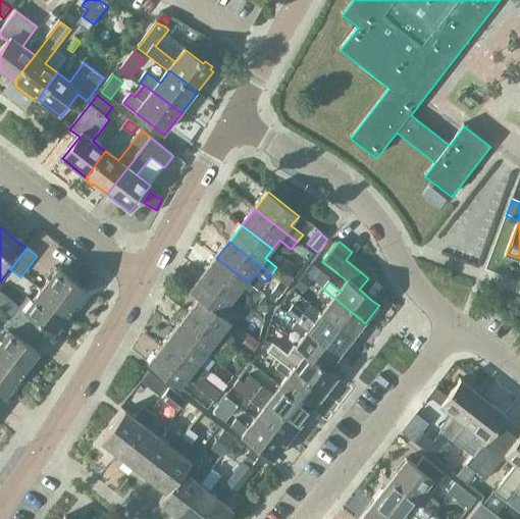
[(216,258),(203,274),(246,307),(251,300),(241,292),(248,282),(216,258)]
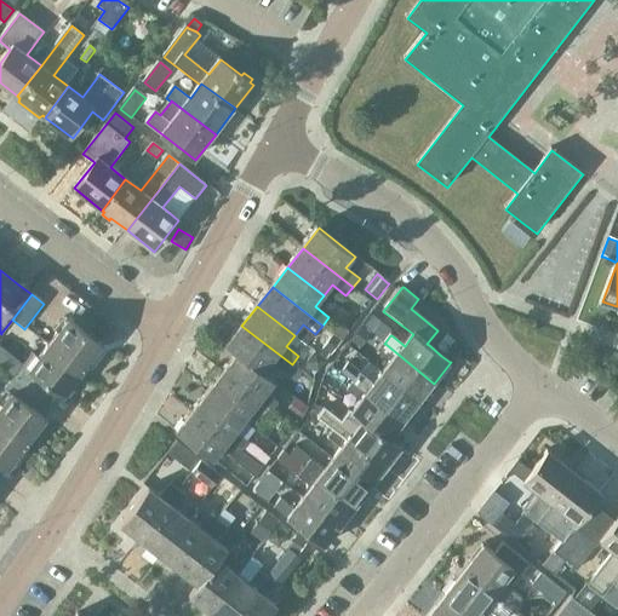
[(69,321),(50,345),(84,372),(93,358),(97,362),(107,350),(103,346),(69,321)]
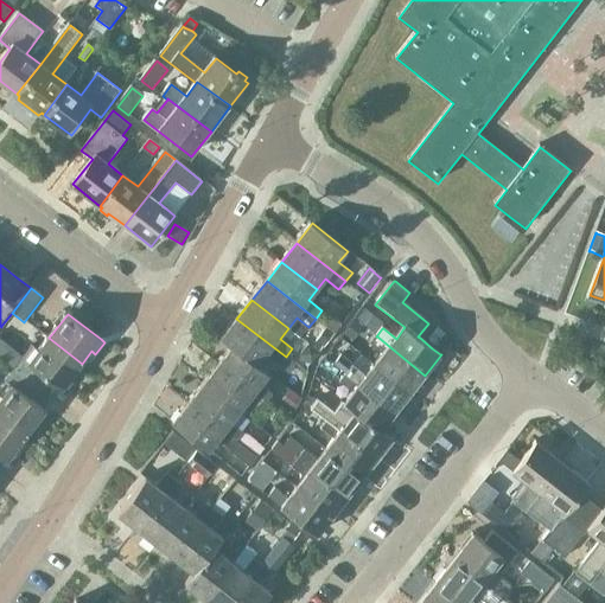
[(333,318),(326,327),(328,328),(336,335),(343,326),(333,318)]
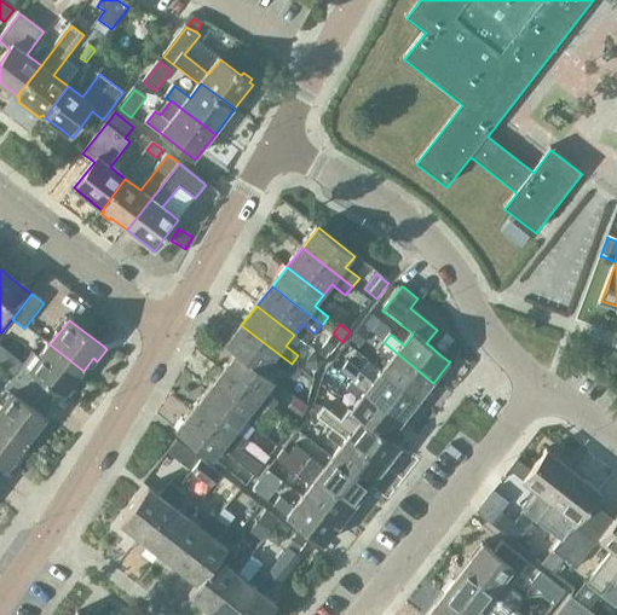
[(292,364),(241,325),(225,346),(237,355),(263,375),(263,373),(271,363),(284,373),(286,371),(292,364)]
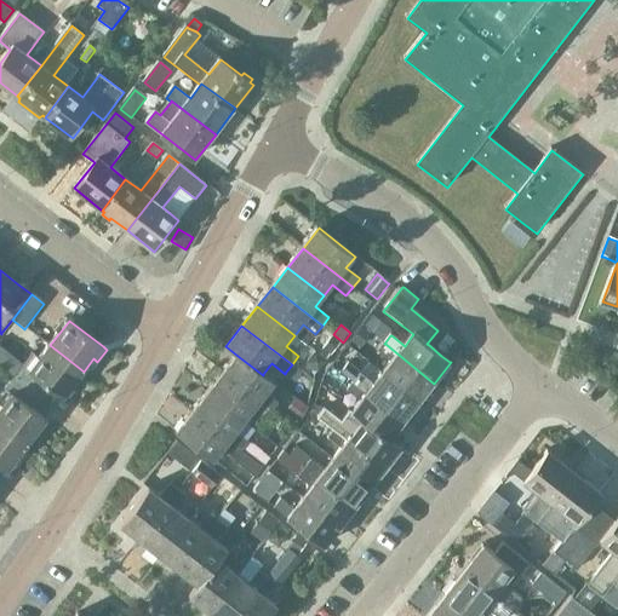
[(362,329),(352,343),(361,350),(361,351),(373,335),(364,328),(362,329)]
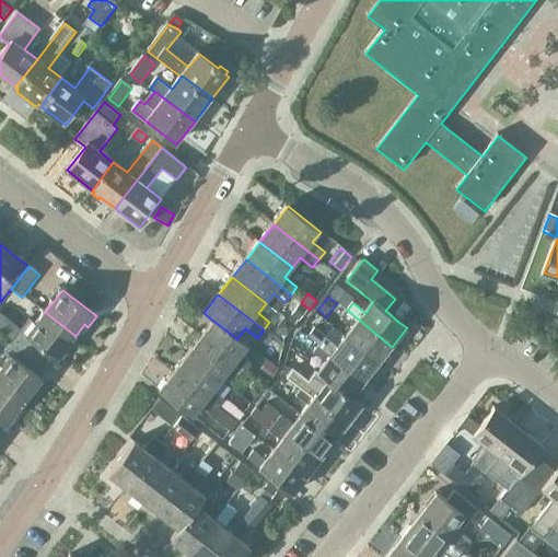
[(1,302),(0,303),(0,321),(10,309),(9,308),(1,302)]
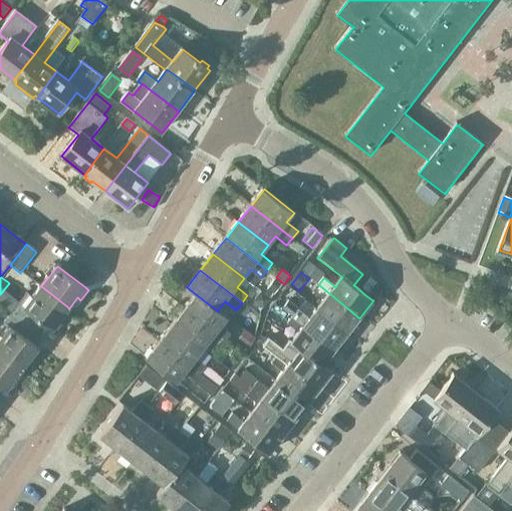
[(267,290),(275,296),(284,284),(277,278),(276,279),(267,290)]
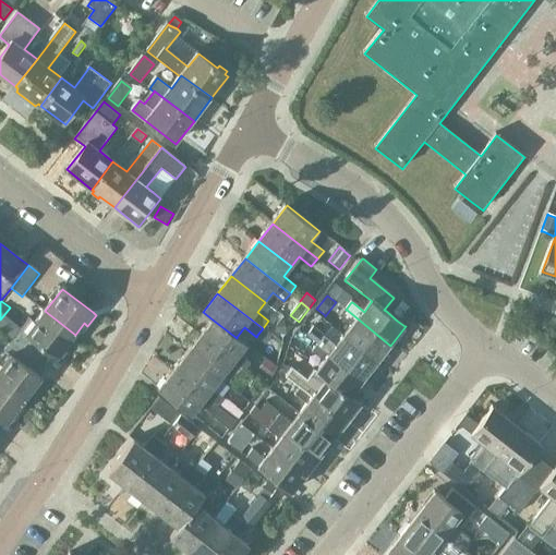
[(346,310),(339,317),(340,317),(352,327),(343,337),(377,363),(390,346),(347,310),(346,310)]
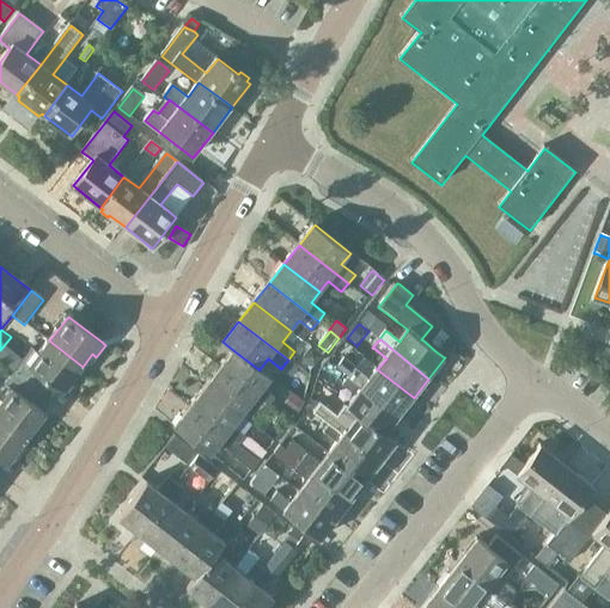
[(25,360),(16,372),(43,393),(52,381),(65,391),(68,393),(78,381),(74,379),(83,367),(49,341),(40,354),(34,349),(25,360)]
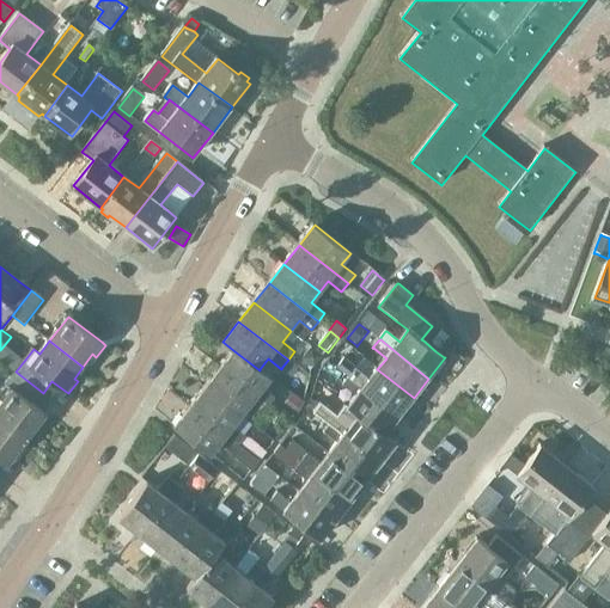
[(303,360),(315,368),(323,357),(311,348),(303,360)]
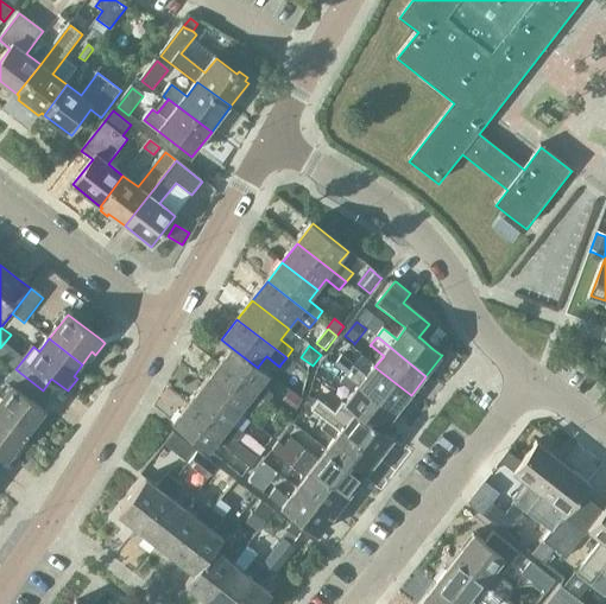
[(233,349),(219,367),(267,405),(273,396),(260,386),(269,376),(258,367),(258,368),(233,349)]
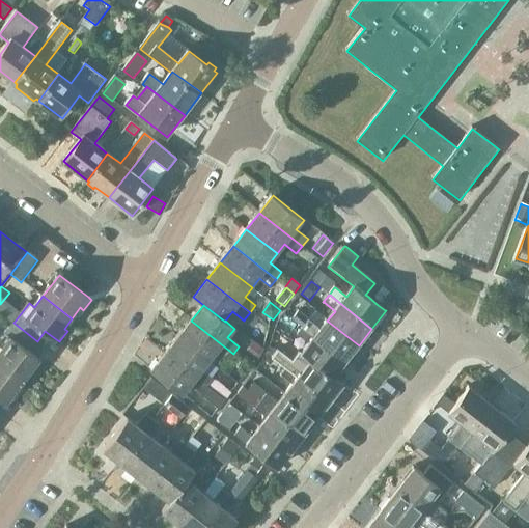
[(245,318),(244,321),(254,328),(259,321),(250,312),(245,318)]
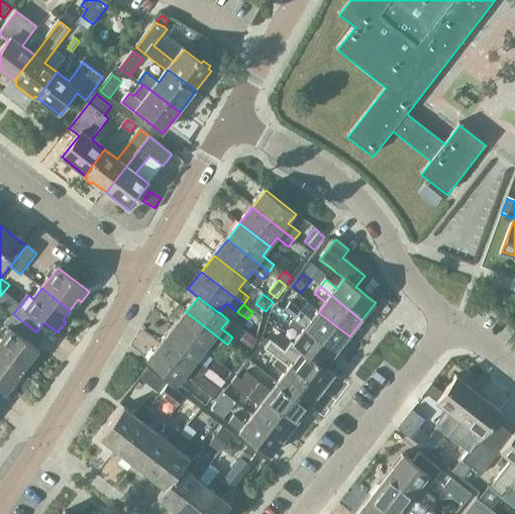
[(291,305),(285,312),(287,313),(295,319),(301,312),(300,312),(291,305)]
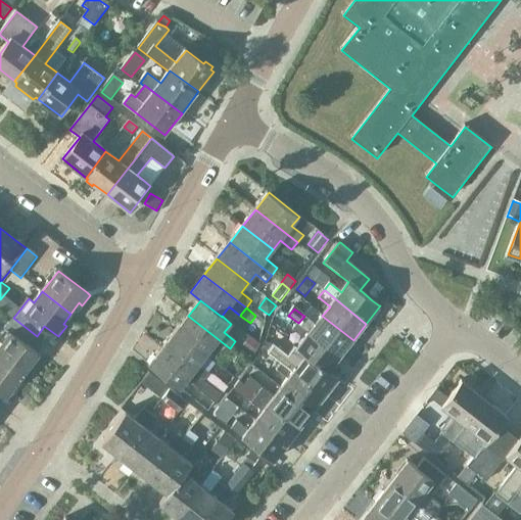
[(188,316),(176,332),(205,356),(212,346),(224,356),(230,348),(188,316)]
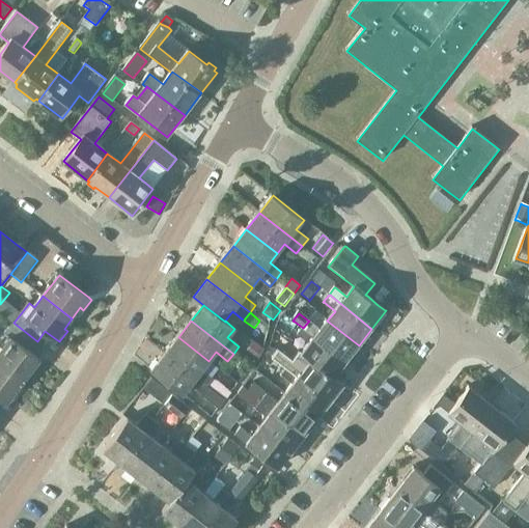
[(359,345),(327,321),(319,330),(309,321),(303,328),(345,362),(359,345)]
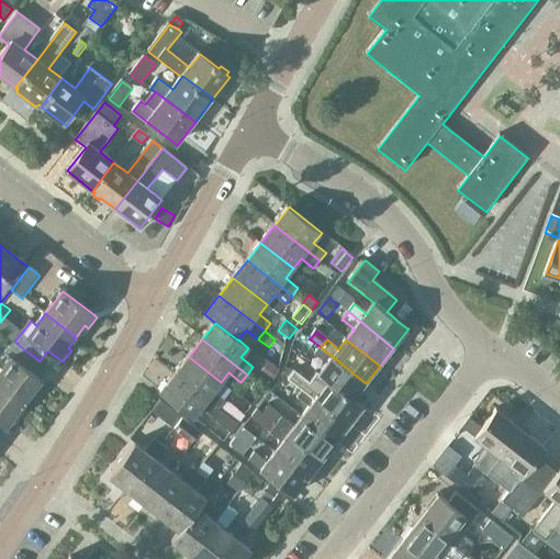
[(12,357),(0,372),(0,383),(25,403),(34,392),(37,394),(46,383),(42,380),(31,372),(40,361),(14,342),(7,353),(12,357)]
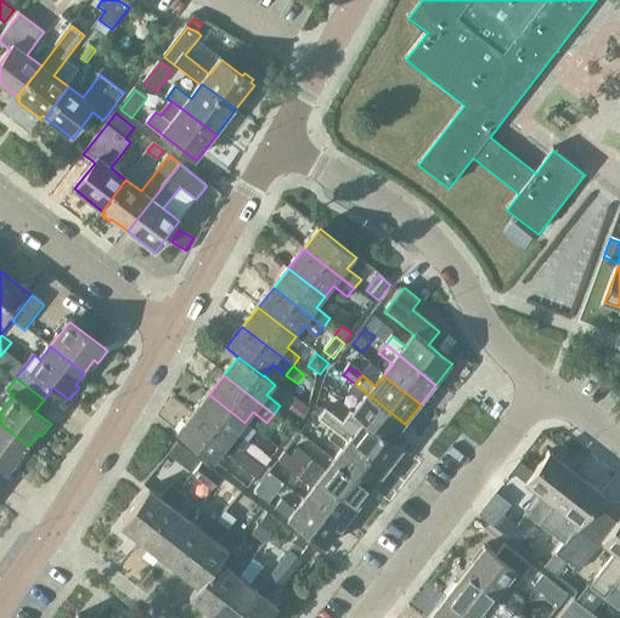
[(355,384),(349,392),(361,403),(354,413),(353,413),(375,430),(390,442),(390,441),(392,441),(405,424),(355,384)]
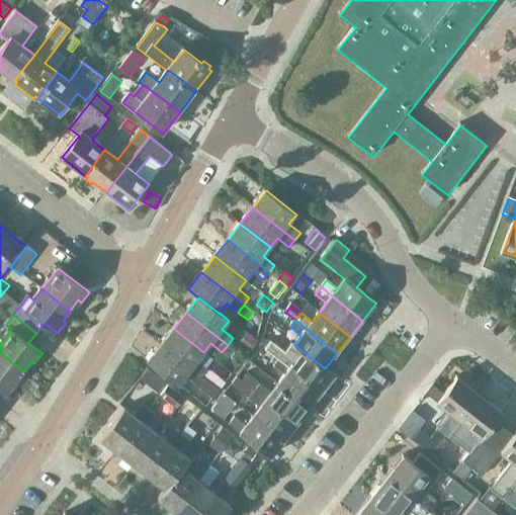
[(203,352),(174,329),(161,345),(202,377),(206,371),(207,369),(196,361),(203,352)]
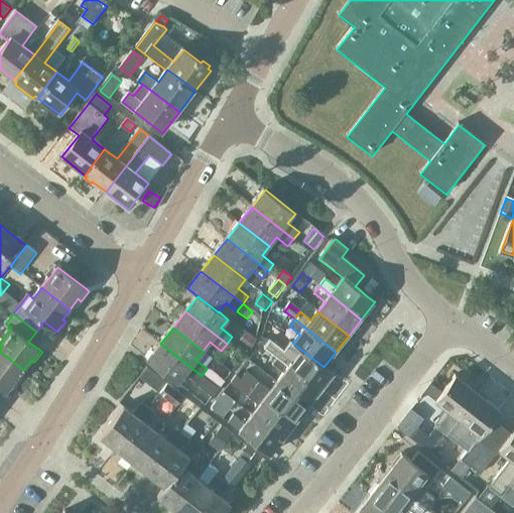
[(240,341),(250,349),(255,342),(256,341),(246,334),(240,341)]
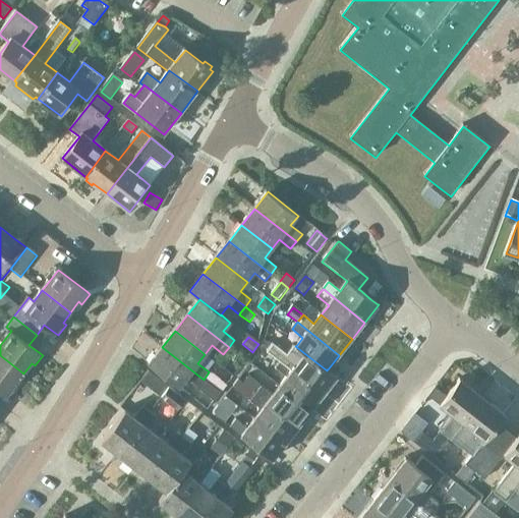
[(273,343),(267,350),(281,362),(324,395),(338,378),(327,369),(327,370),(313,360),(295,346),(294,345),(288,353),(287,354),(273,343)]
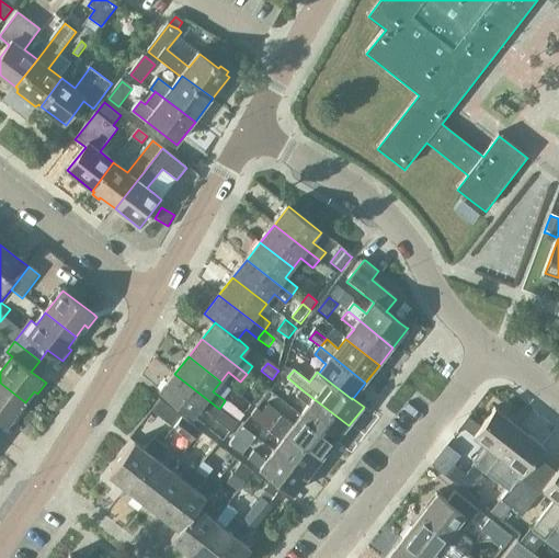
[(219,409),(174,374),(160,391),(193,417),(201,407),(213,416),(210,418),(231,433),(238,424),(219,409)]
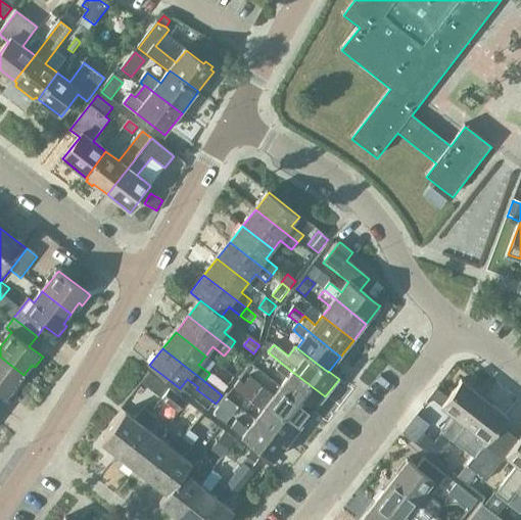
[(0,389),(7,395),(10,398),(18,388),(15,385),(24,375),(0,357),(0,389)]
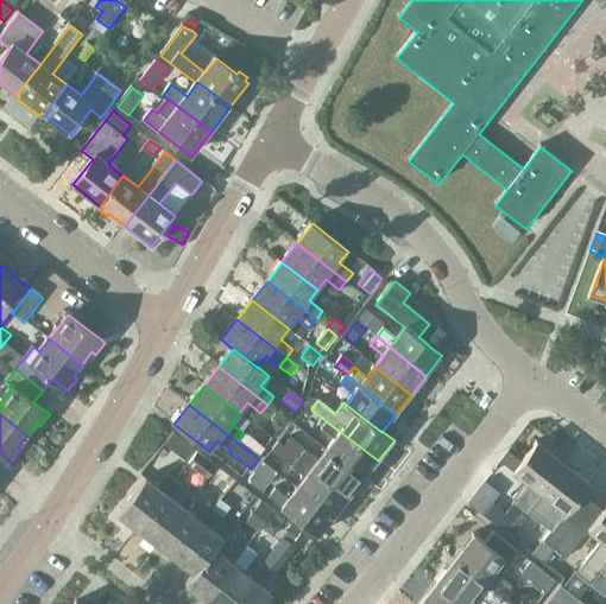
[(328,423),(322,430),(335,440),(327,451),(364,479),(378,461),(328,423)]
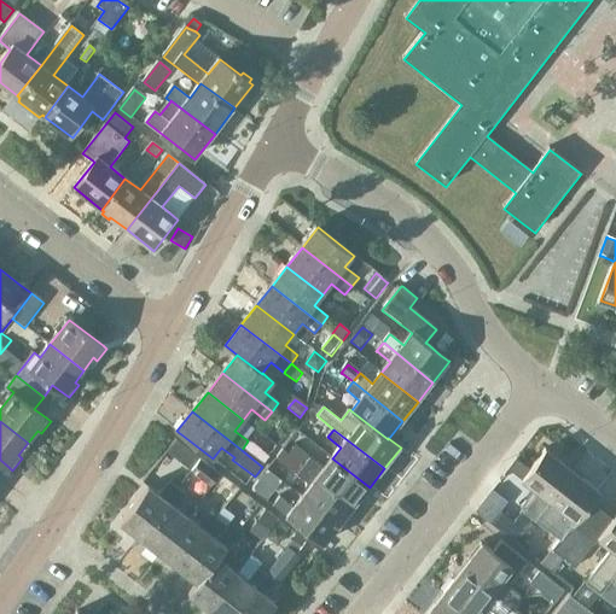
[(247,443),(242,450),(262,467),(269,457),(268,457),(248,440),(247,443)]
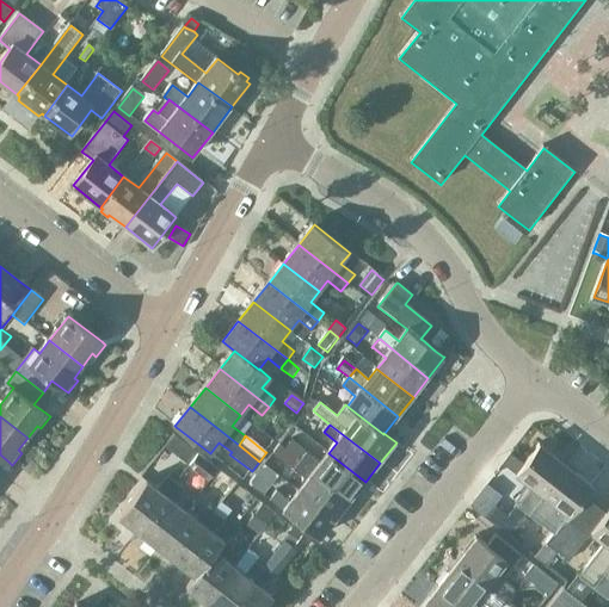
[(291,441),(285,450),(299,460),(305,452),(291,441)]
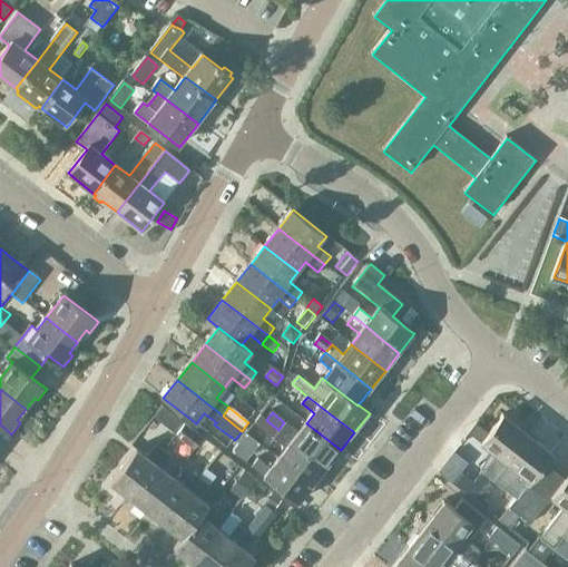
[(255,423),(275,439),(281,431),(278,430),(266,420),(262,416),(255,423)]
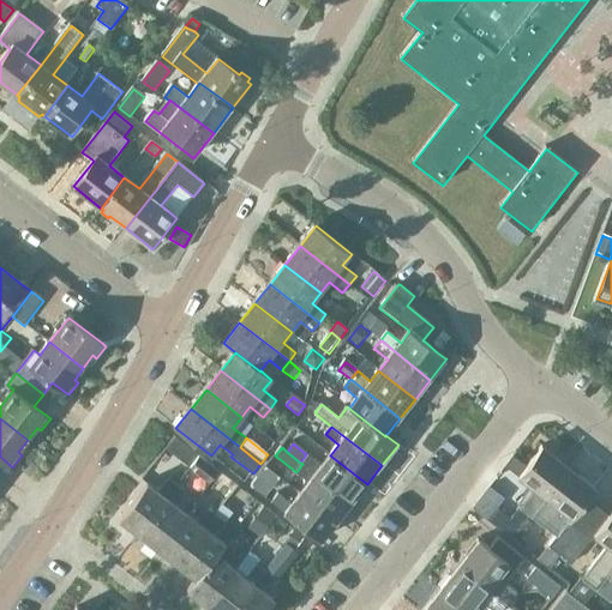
[(181,458),(179,460),(191,469),(193,465),(199,457),(189,448),(181,458)]
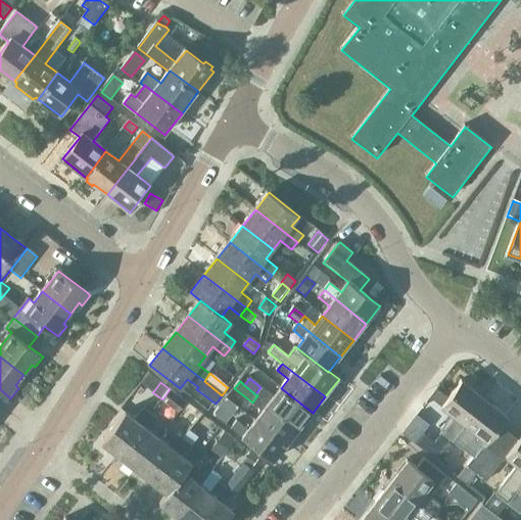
[(423,434),(416,444),(436,461),(453,440),(485,399),(462,382),(450,398),(438,389),(431,398),(442,408),(453,416),(443,428),(442,429),(440,431),(442,433),(434,443),(423,434)]
